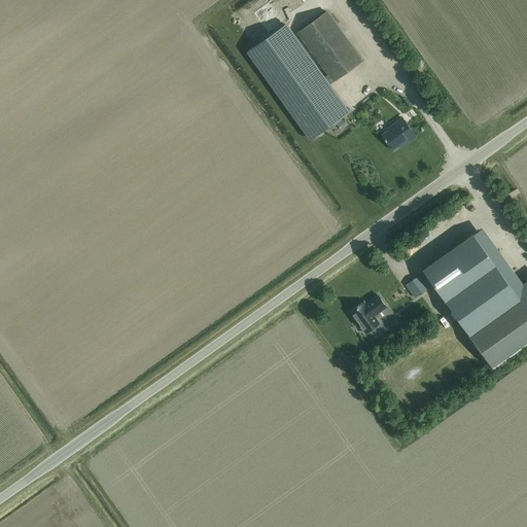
[(290,10),(283,20),(288,24),(295,14),(290,10)]
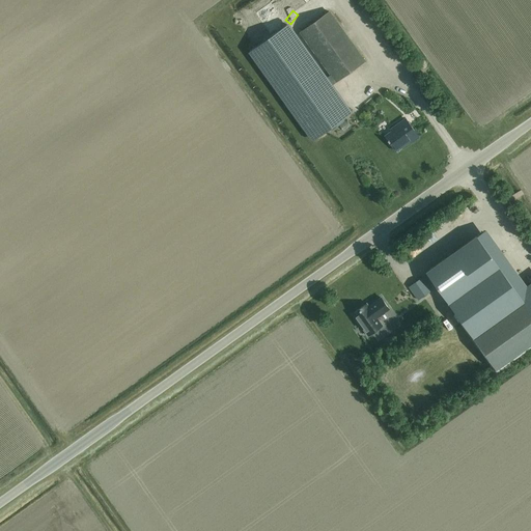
[(327,77),(323,72),(322,73),(331,85),(364,61),(330,11),(301,32),(331,75),(327,77)]
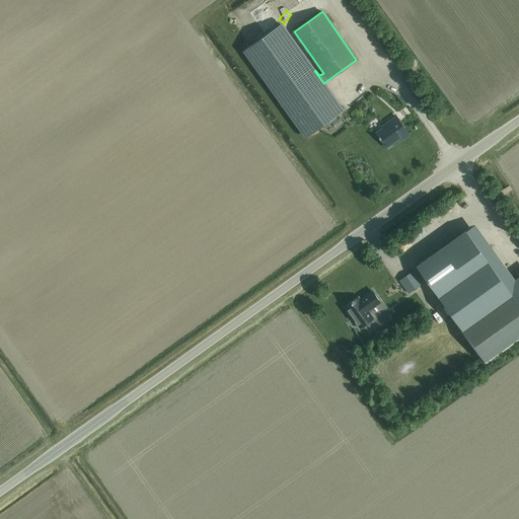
[(343,110),(314,71),(281,23),(244,50),(306,137),(343,110)]
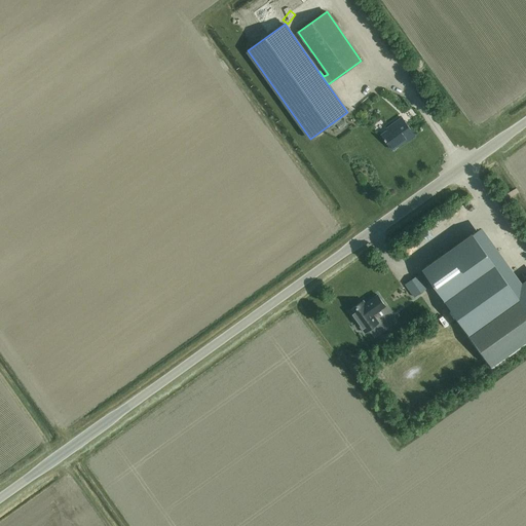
[(407,141),(415,136),(402,117),(386,128),(388,130),(381,135),(391,149),(406,139),(407,141)]
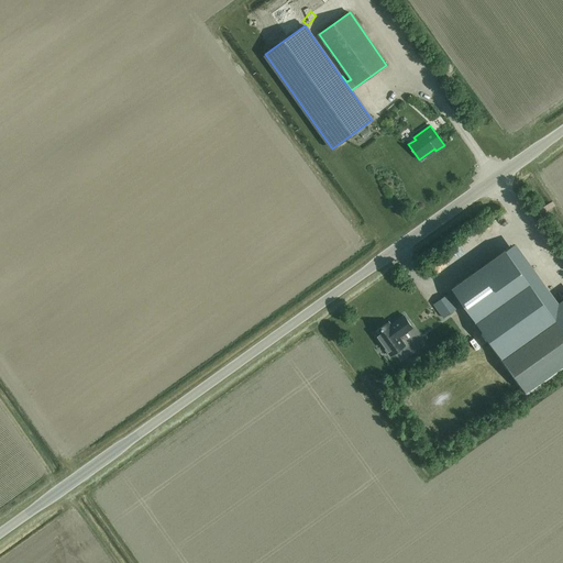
[(503,359),(556,320),(506,250),(452,288),(503,359)]
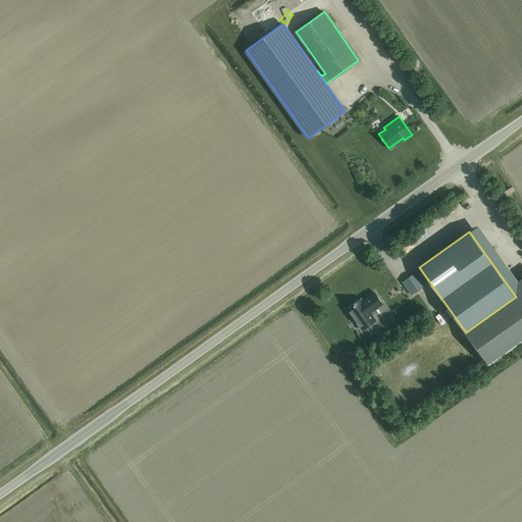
[(411,295),(424,284),(415,272),(402,282),(411,295)]
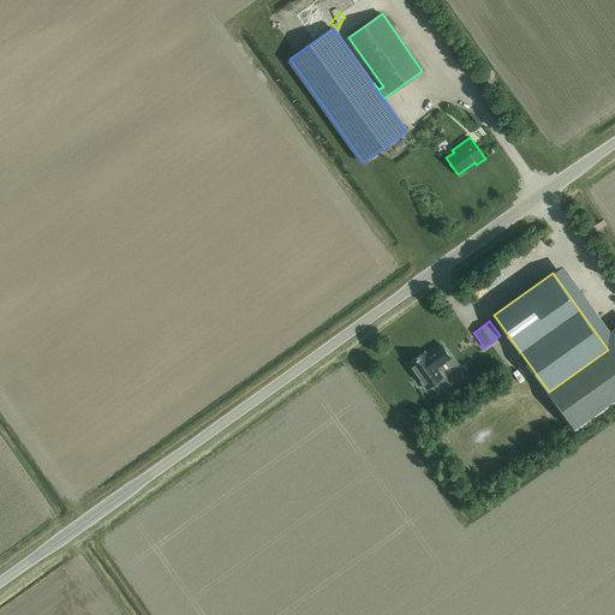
[(443,376),(437,369),(452,358),(441,345),(427,354),(425,351),(408,363),(427,388),(443,376)]
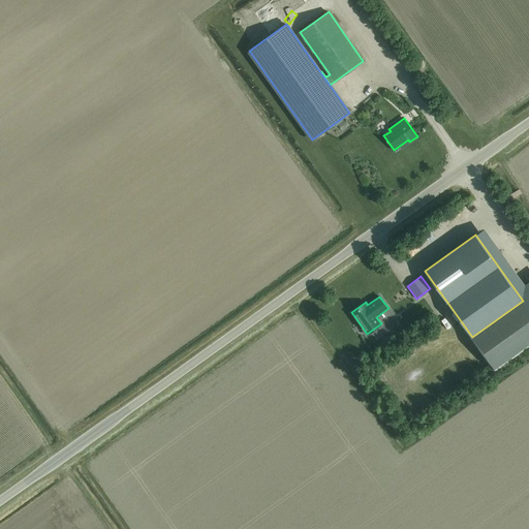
[(494,368),(528,342),(528,309),(523,301),(472,337),(494,368)]
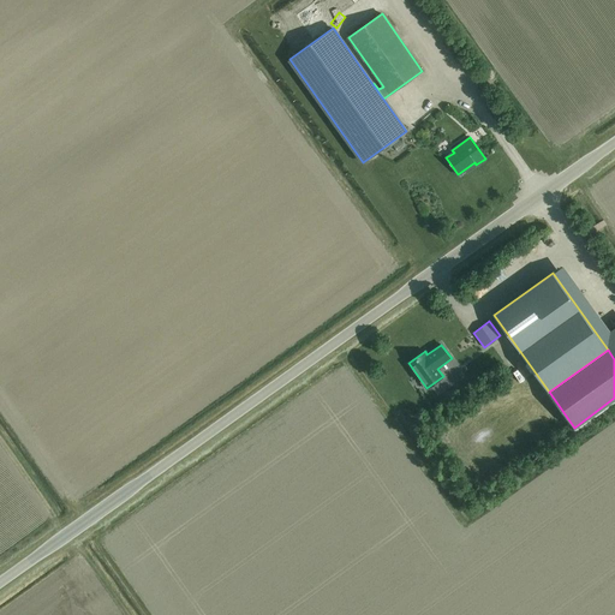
All buildings are outlined.
